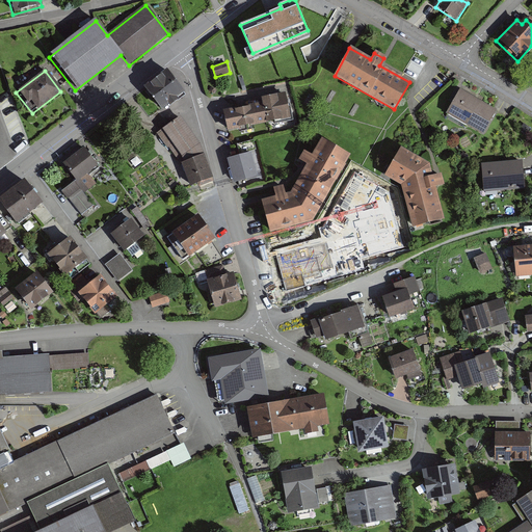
[(184,95),(166,71),(143,88),(161,112),(184,95)]
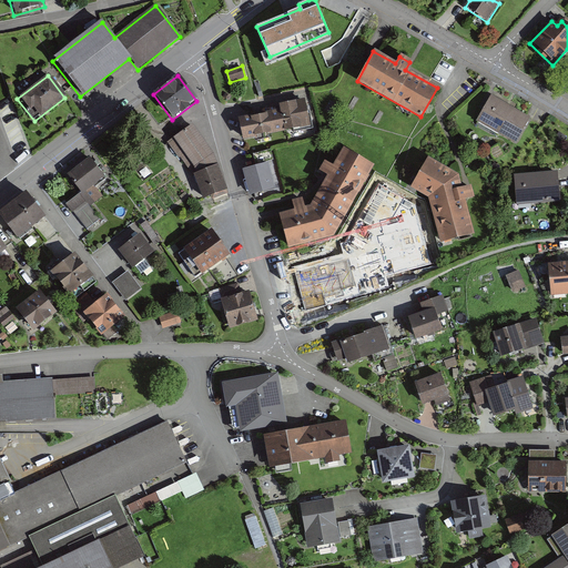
[(529,117),(490,97),(477,124),(515,144),(529,117)]
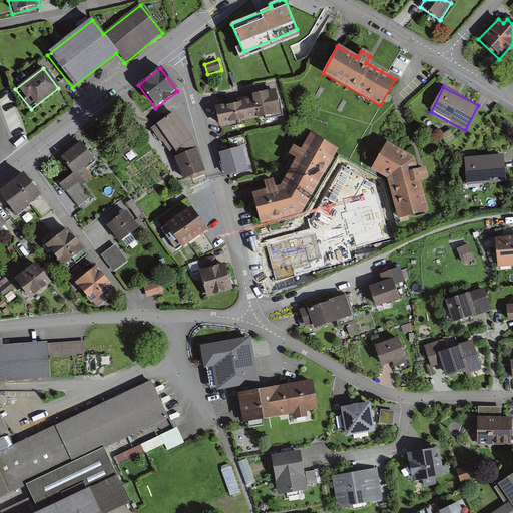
[(250,101),(215,107),(218,126),(280,115),(276,91),(249,96),(250,101)]
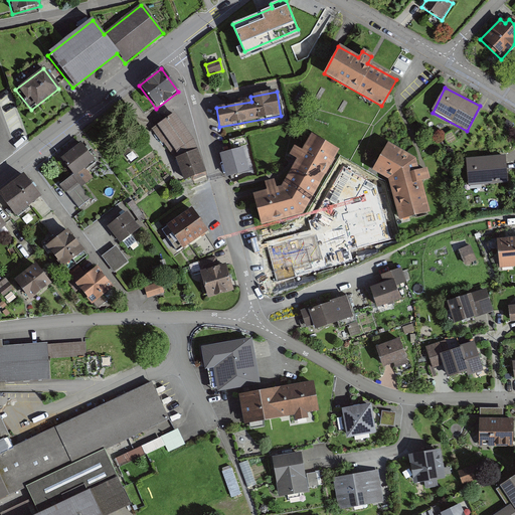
[(194,143),(173,115),(152,130),(174,159),(183,181),(204,174),(194,143)]
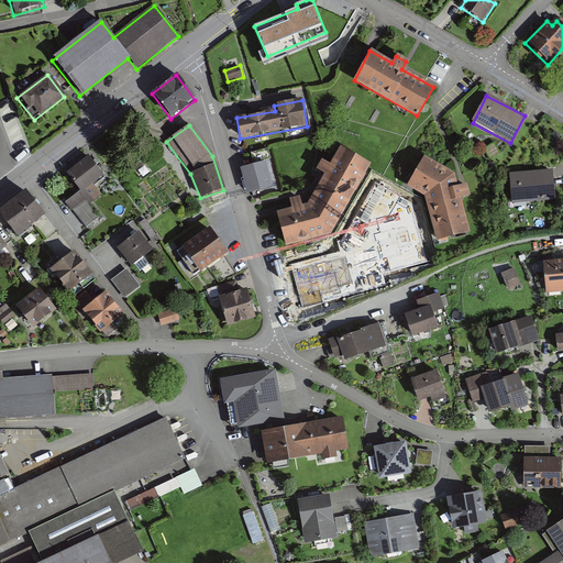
[(370,164),(338,148),(328,165),(321,162),(316,170),(322,175),(308,202),(301,205),(299,197),(288,199),(290,209),(274,213),(284,247),(330,234),(370,164)]
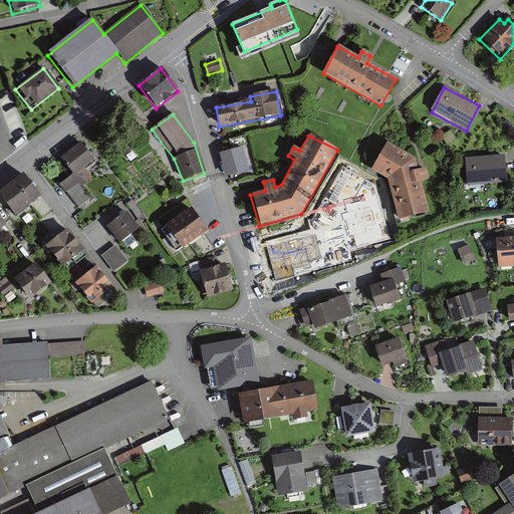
[(415,158),(387,143),(369,170),(388,181),(398,221),(430,214),(421,181),(430,179),(426,167),(418,170),(415,158)]
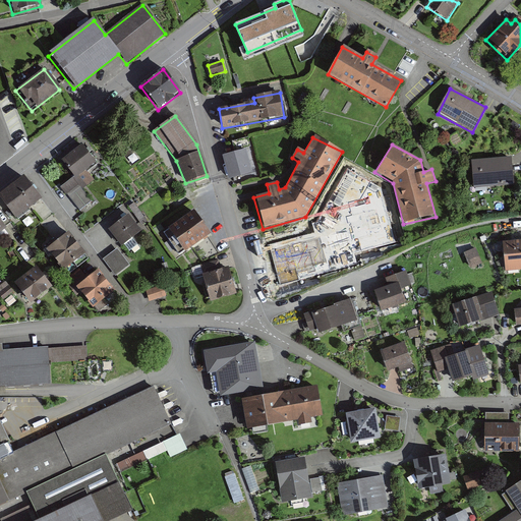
[(94,164),(81,147),(59,163),(72,180),(61,187),(67,195),(87,182),(80,174),(94,164)]
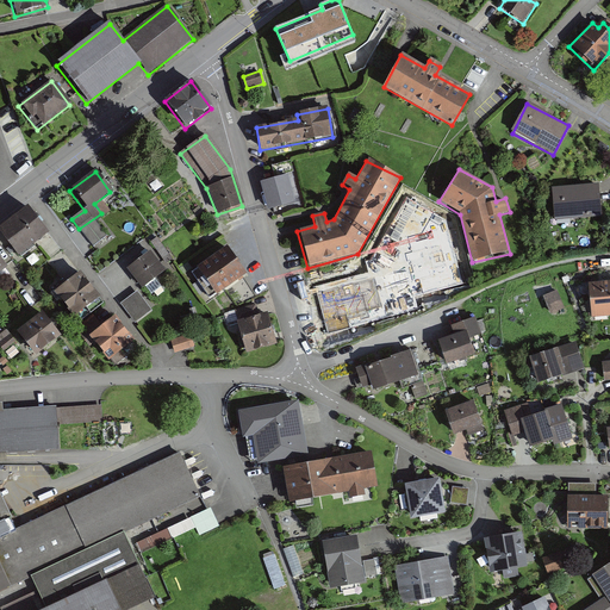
[(282,179),(263,185),(271,209),(290,203),(282,179)]
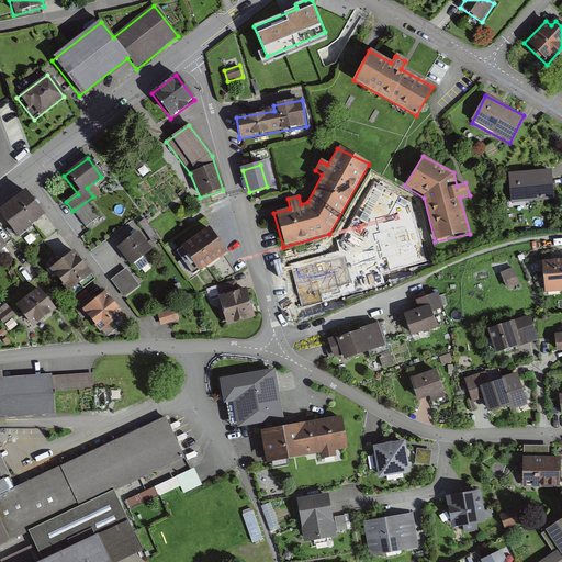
[(552,172),(509,175),(510,203),(554,200),(552,172)]
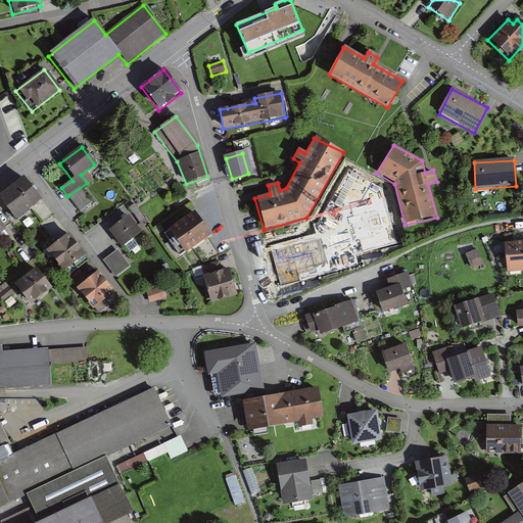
[(40,200),(21,177),(0,193),(0,205),(12,222),(40,200)]
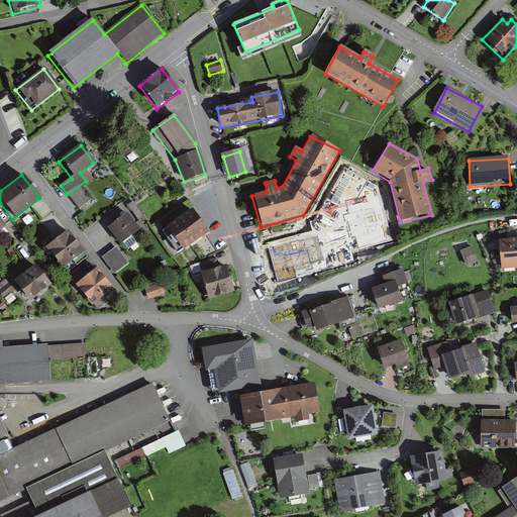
[(369,184),(359,198),(345,202),(359,250),(392,239),(379,188),(369,184)]
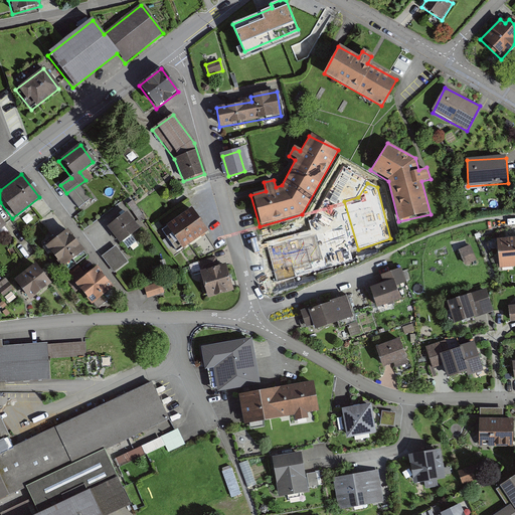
[(144,219),(133,203),(121,210),(125,215),(107,228),(118,244),(138,230),(135,226),(144,219)]
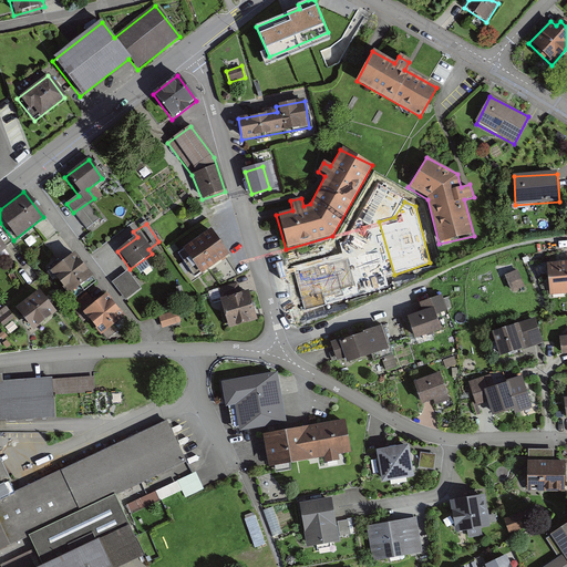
[(227,258),(210,233),(182,250),(199,277),(227,258)]
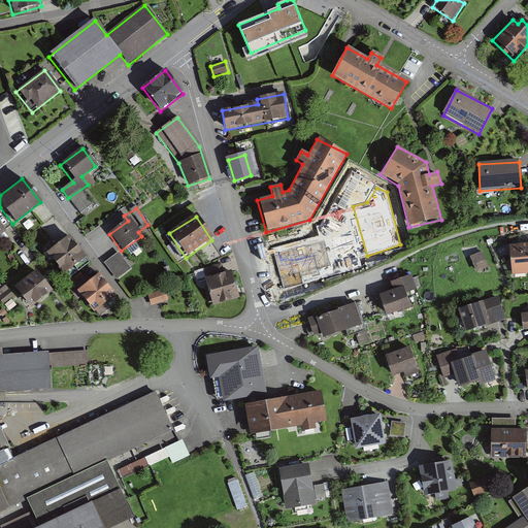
[(331,233),(274,249),(285,289),(342,273),(331,233)]
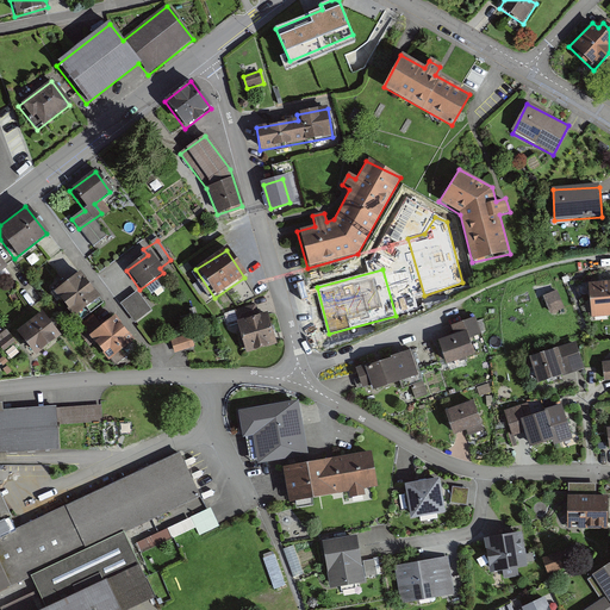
[(100,299),(79,273),(53,294),(73,321),(100,299)]
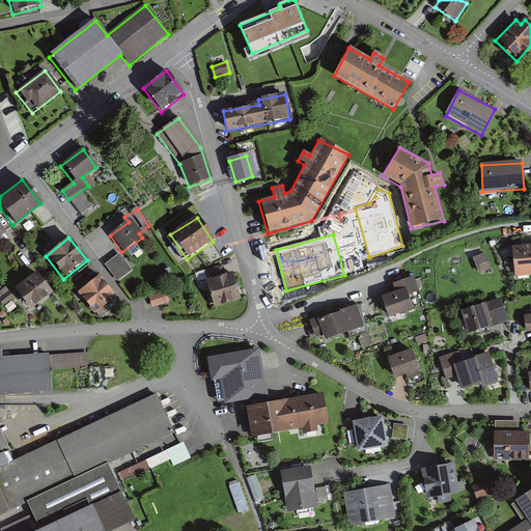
[(530,245),(513,246),(514,273),(530,272),(530,245)]
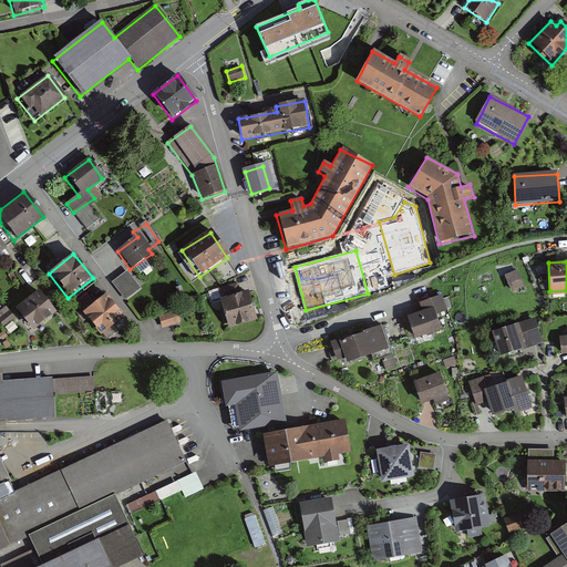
[(143,291),(127,271),(112,284),(127,302),(143,291)]
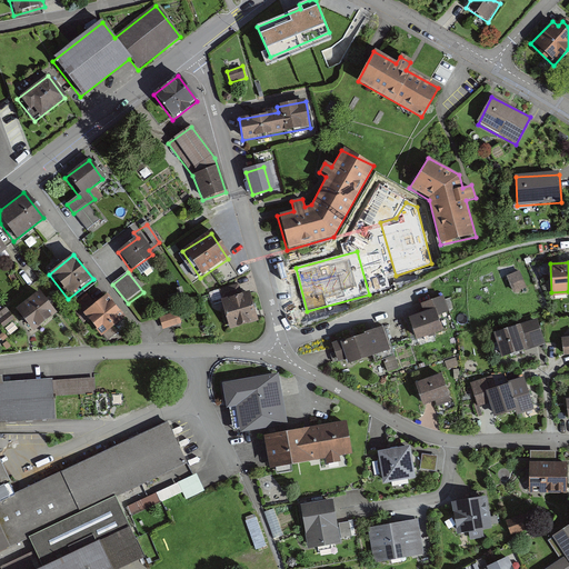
[(527,289),(520,272),(507,278),(513,295),(527,289)]
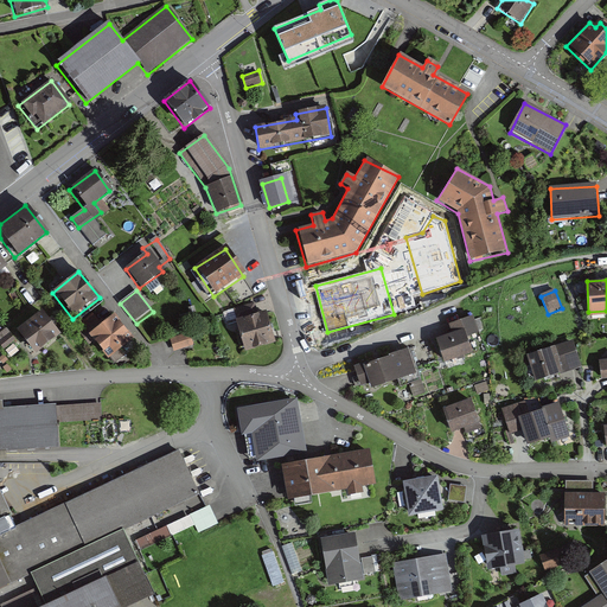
[(40,313),(16,332),(33,356),(59,337),(40,313)]
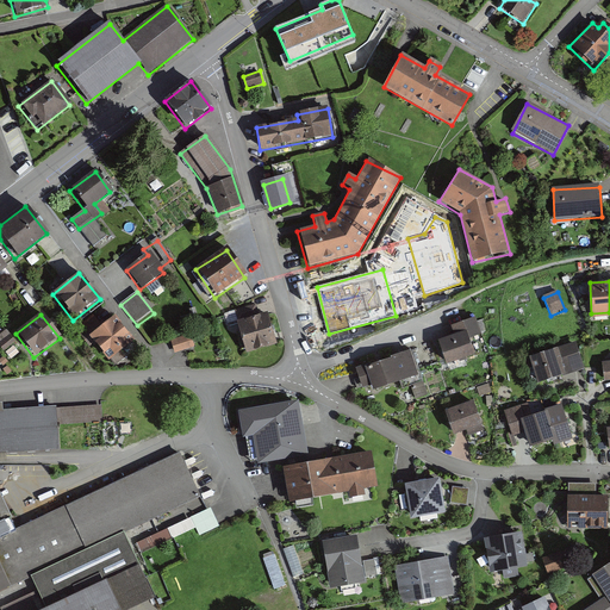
[(269,315),(236,323),(244,355),(277,347),(269,315)]
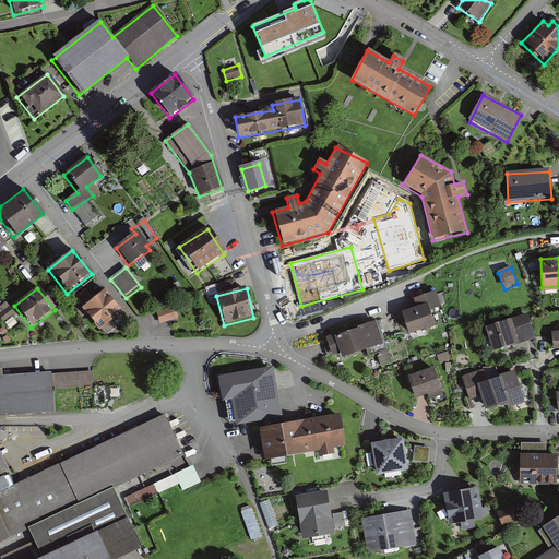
[(121,316),(104,292),(80,310),(98,333),(121,316)]
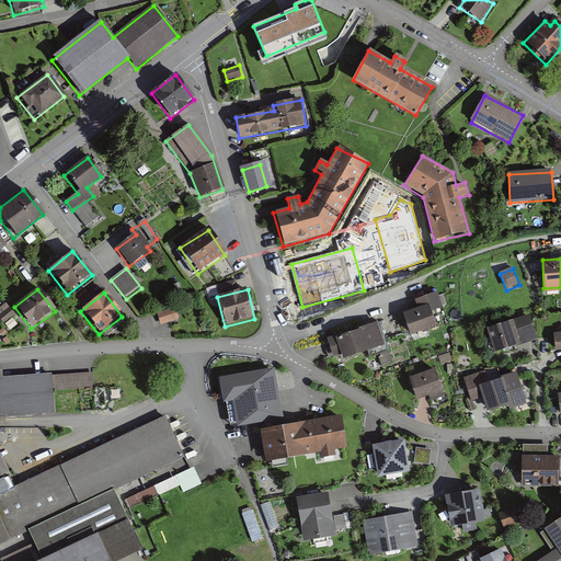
[(436,294),(413,301),(416,310),(402,316),(410,336),(438,327),(432,309),(442,306),(436,294)]
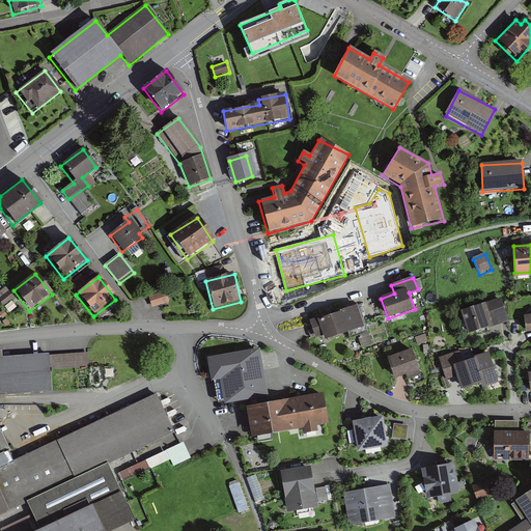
[(163,294),(149,299),(154,309),(167,303),(163,294)]
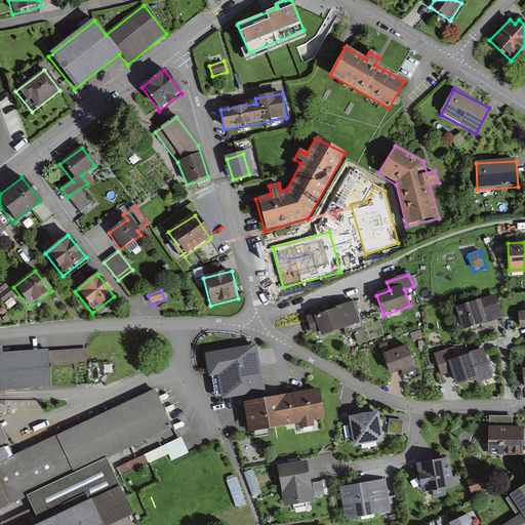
[(495,295),(455,308),(462,330),(502,318),(495,295)]
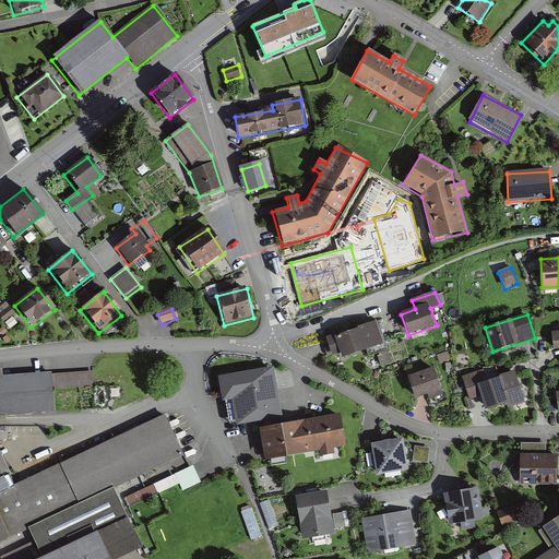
[(377,323),(326,340),(332,355),(337,353),(340,360),(383,345),(377,323)]
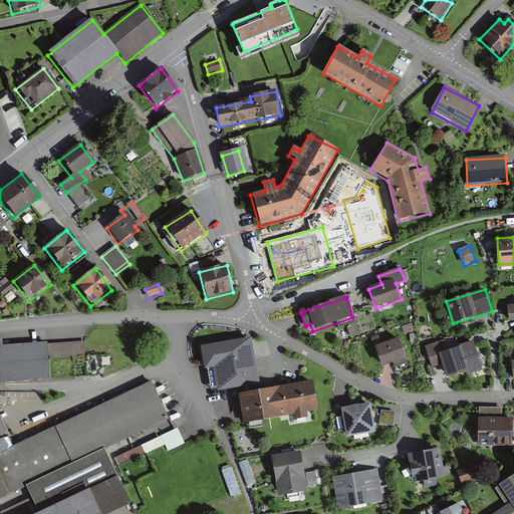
[(0,439),(9,435),(0,415),(0,380),(49,378),(48,358),(86,356),(86,342),(3,346),(3,339),(0,339),(0,439)]
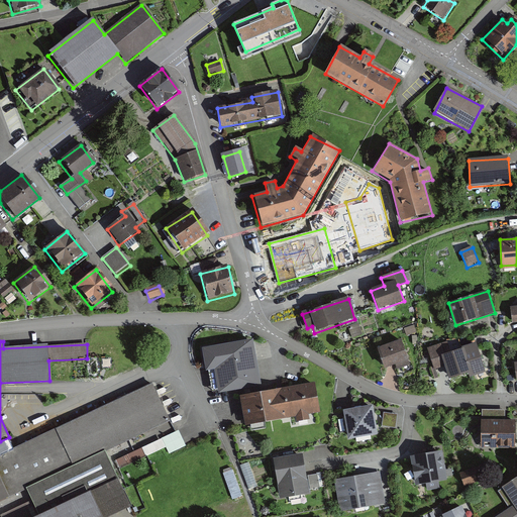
[(254,341),(203,350),(207,374),(218,372),(221,394),(263,387),(254,341)]
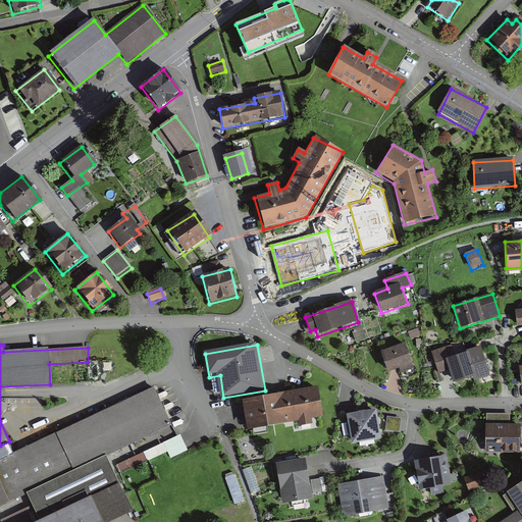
[(406,345),(380,353),(387,374),(412,366),(406,345)]
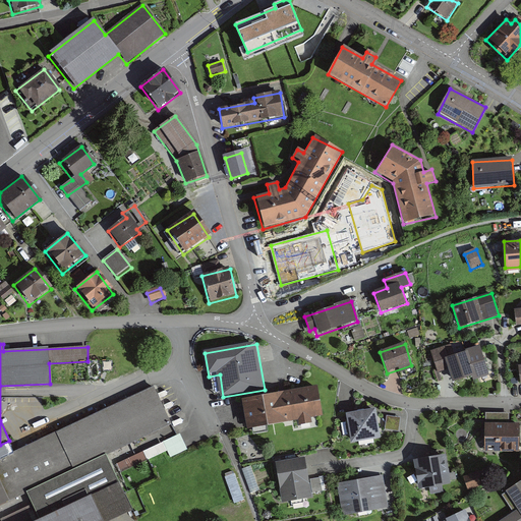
[(453,345),(431,352),(438,373),(448,369),(452,384),(472,378),(473,382),(488,377),(479,348),(456,355),(453,345)]
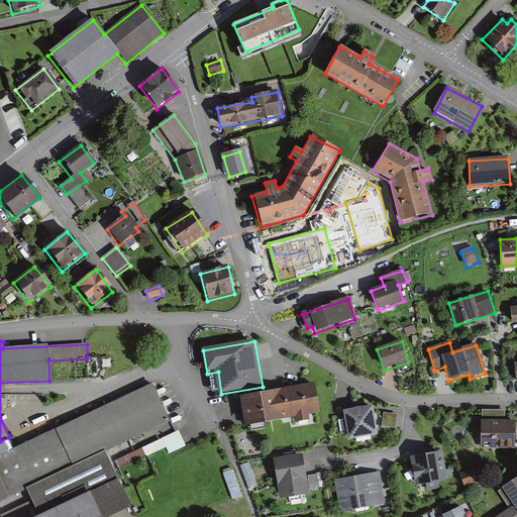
[(315,385),(240,397),(244,424),(320,413),(315,385)]
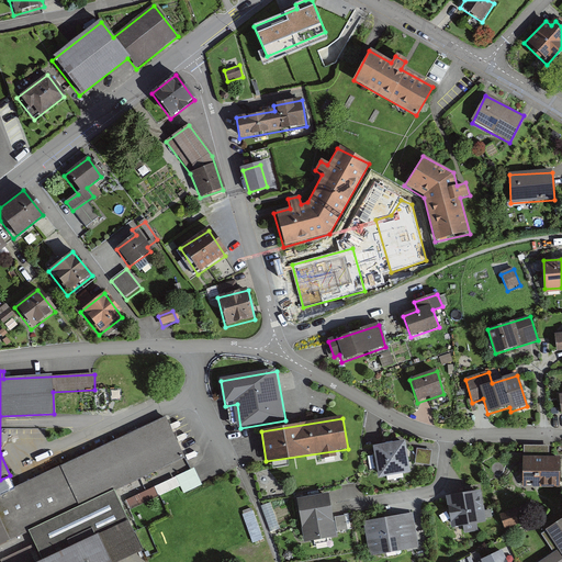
[(165,419),(17,489),(36,530),(30,534),(36,548),(2,561),(121,561),(142,552),(113,491),(182,459),(165,419)]
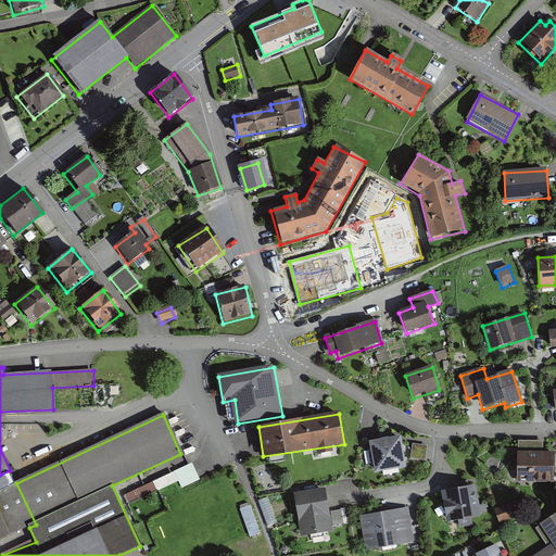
[(400,437),(367,441),(373,474),(404,468),(400,437)]
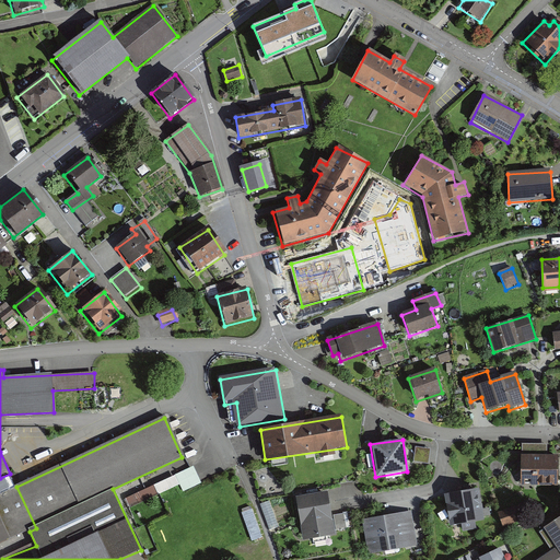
[(432,450),(417,447),(415,464),(430,465),(432,450)]
